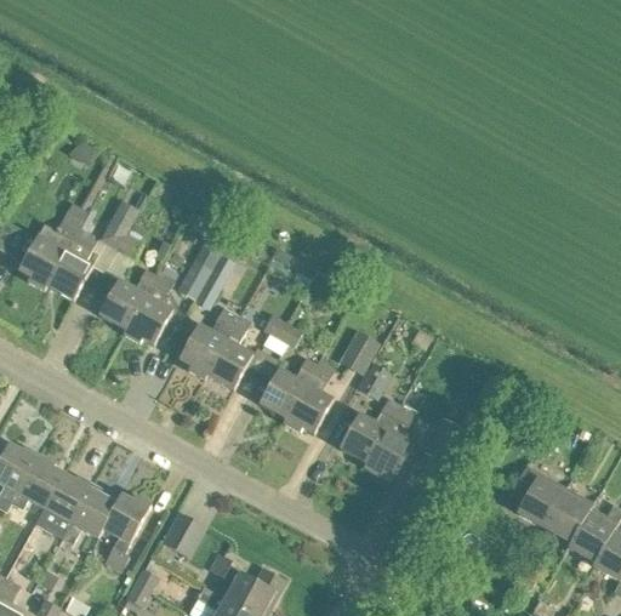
[(119,250),(137,217),(141,211),(121,200),(101,239),(119,250)]
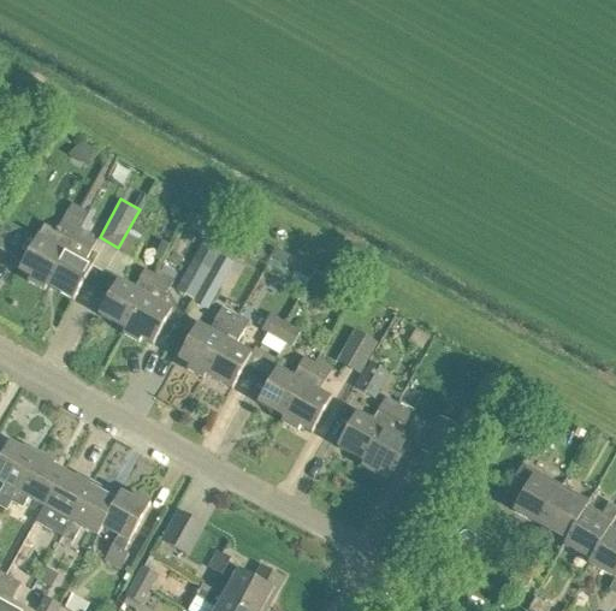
[(0,224),(0,257),(19,268),(30,274),(28,279),(45,289),(47,284),(46,284),(76,230),(77,230),(78,226),(63,217),(55,230),(43,224),(37,236),(4,217),(0,224)]
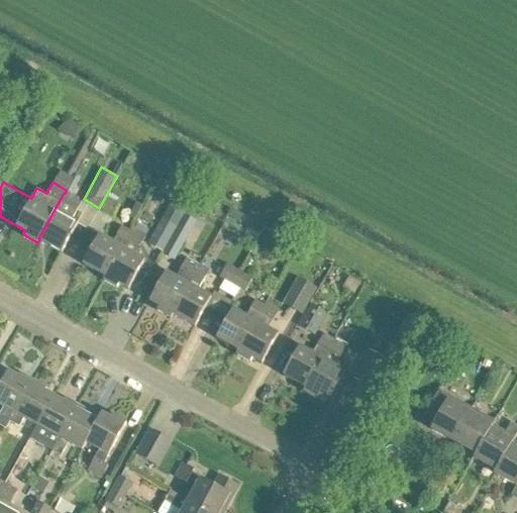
[(78,222),(72,218),(81,200),(78,198),(80,195),(67,188),(66,190),(65,193),(64,193),(38,238),(39,238),(62,250),(78,222)]
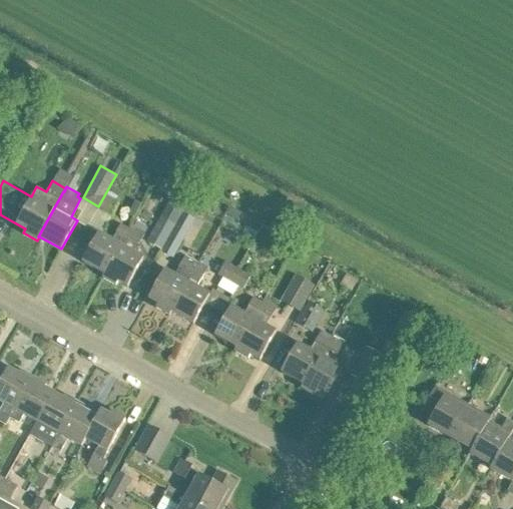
[(104,194),(98,206),(111,213),(117,201),(104,194)]
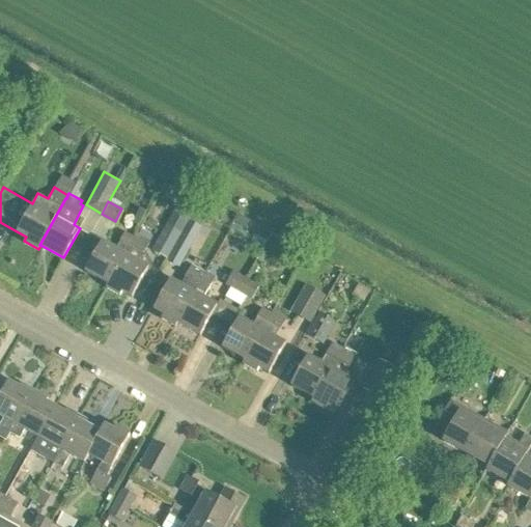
[(166,256),(180,231),(166,223),(151,249),(166,256)]
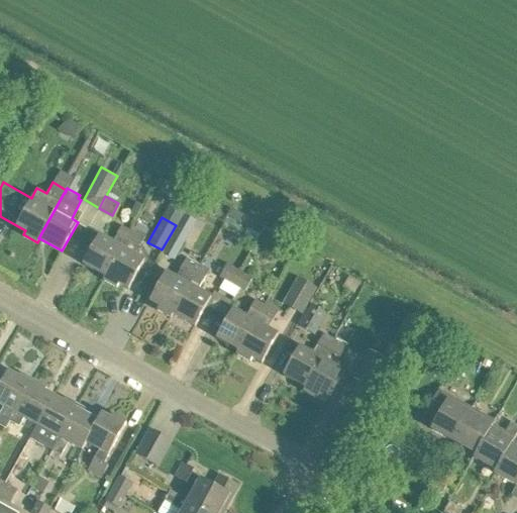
[(163,250),(174,257),(189,230),(179,223),(163,250)]
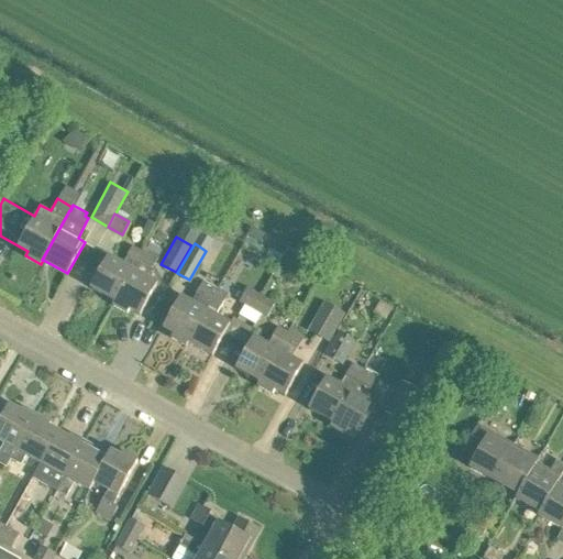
[(114,299),(142,251),(132,245),(122,263),(108,254),(90,286),(114,299)]
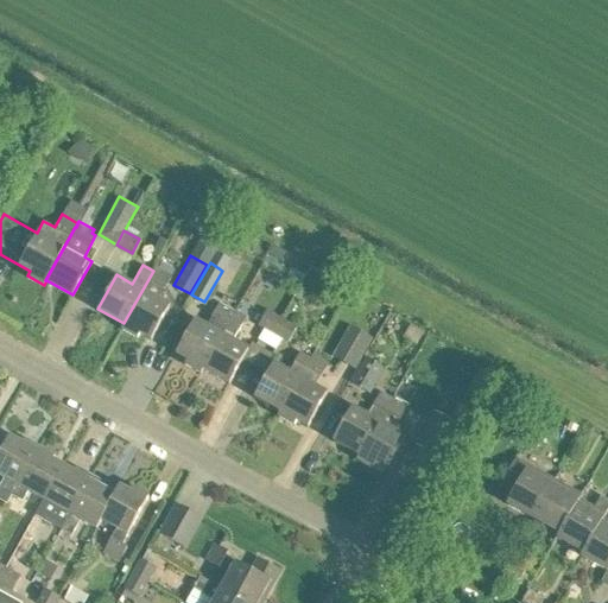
[(153,271),(124,323),(121,328),(137,336),(139,332),(151,338),(168,308),(170,309),(175,300),(165,285),(171,274),(156,266),(153,271)]
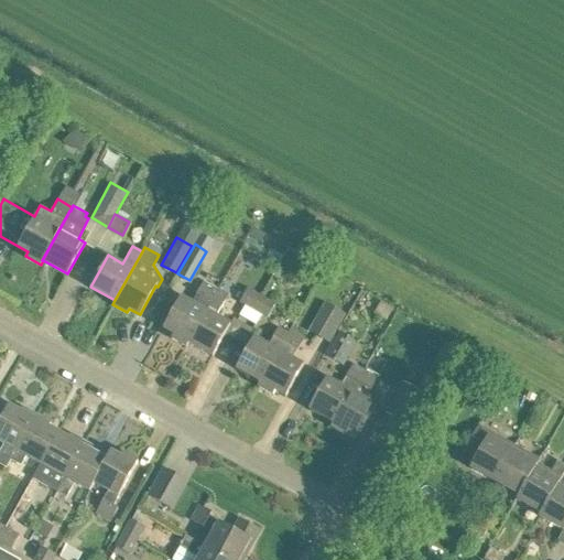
[(203,280),(191,301),(181,295),(163,327),(173,333),(171,337),(186,345),(188,341),(218,288),(203,280)]
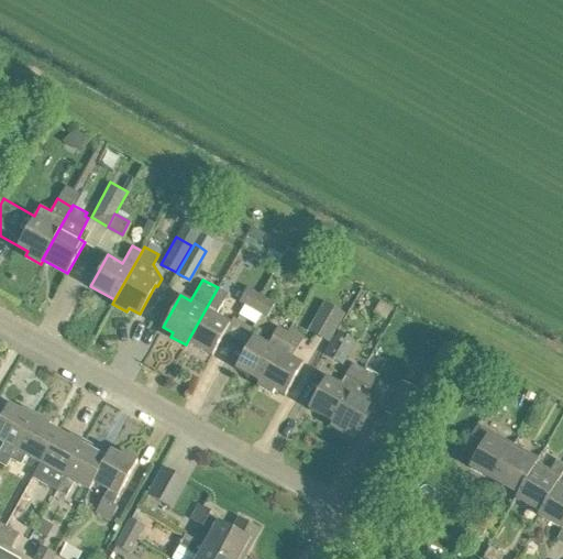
[(218,287),(188,340),(212,354),(230,322),(214,315),(227,293),(218,287)]
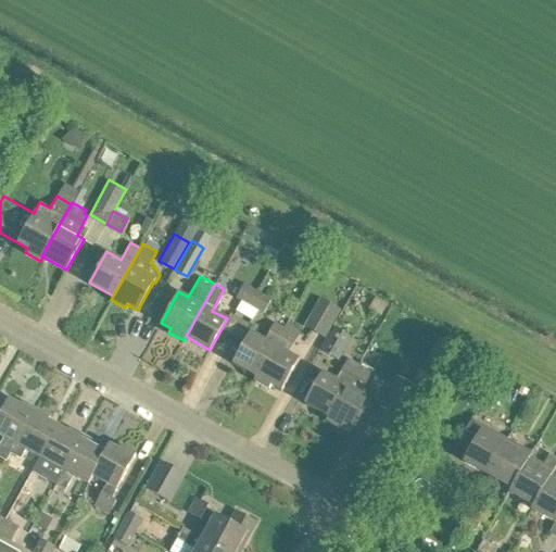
[(250,303),(257,291),(243,284),(237,296),(250,303)]
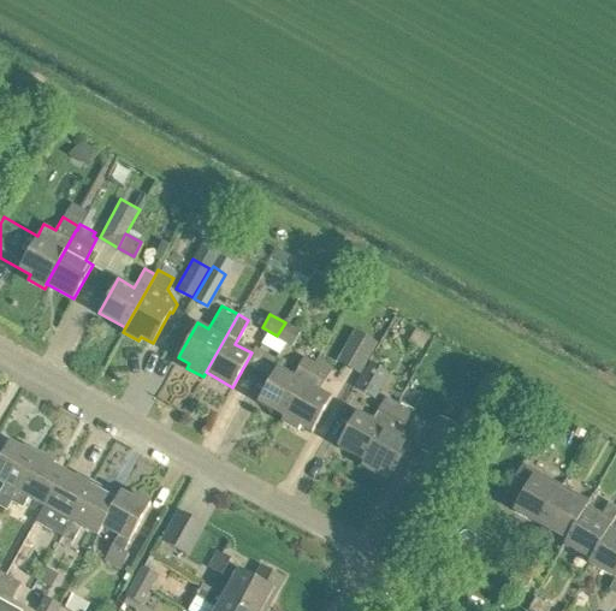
[(300,331),(285,322),(277,336),(292,344),(300,331)]
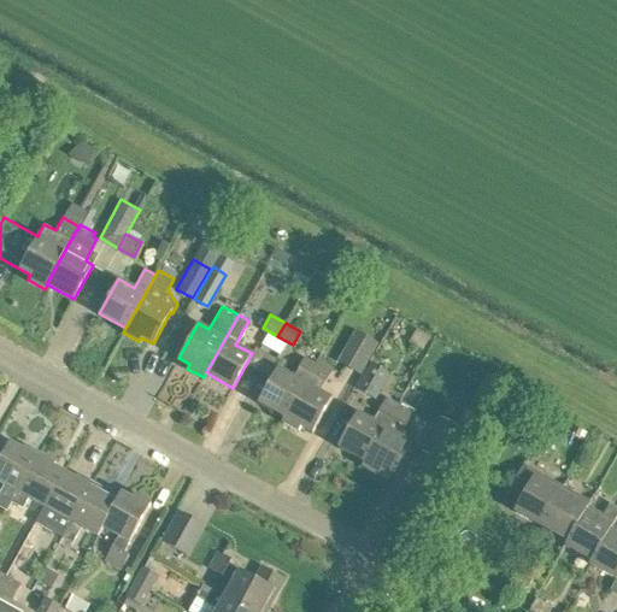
[(360,372),(377,341),(354,329),(338,359),(360,372)]
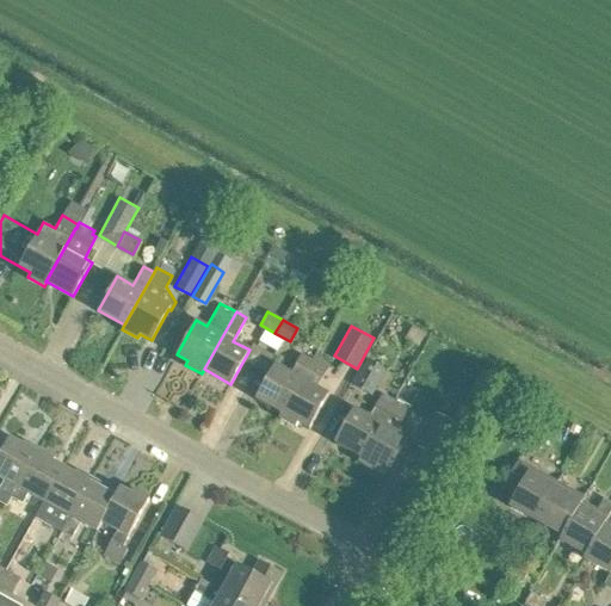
[(282,412),(312,359),(301,353),(290,372),(275,364),(255,397),(282,412)]
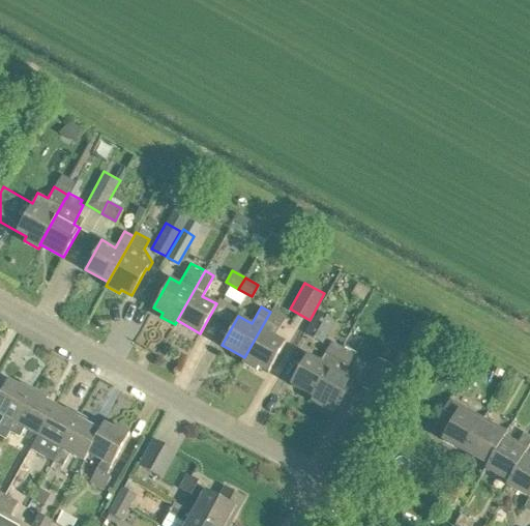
[(270,312),(244,357),(242,361),(256,370),(259,366),(268,371),(285,342),(274,335),(286,316),(272,308),(270,312)]
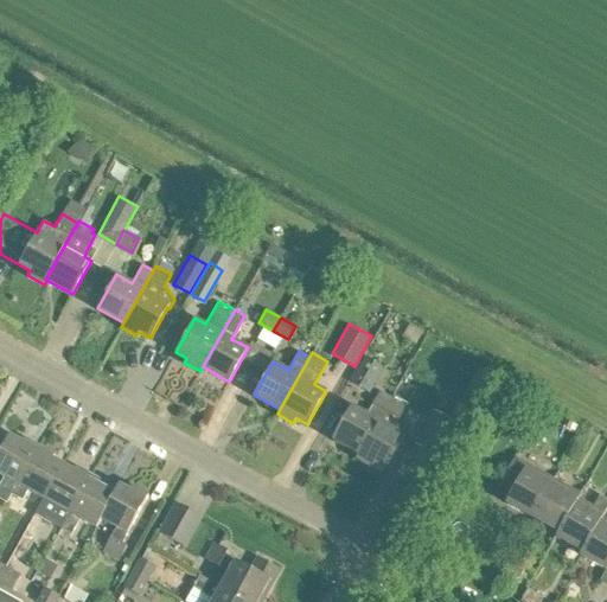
[(363,354),(349,379),(370,390),(383,365),(363,354)]
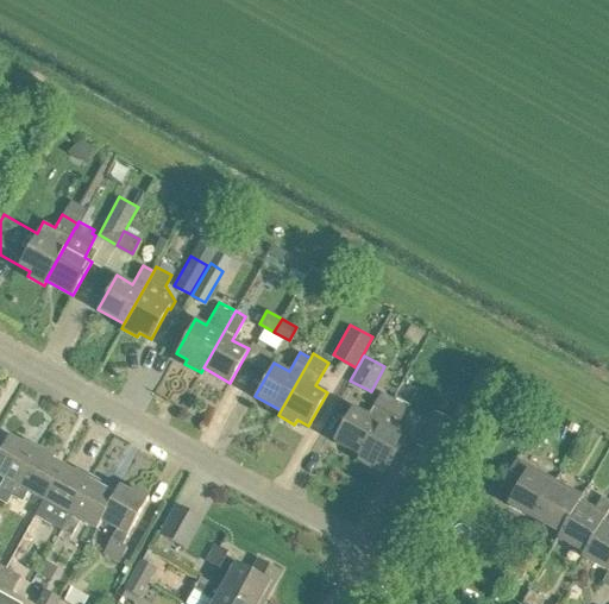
[(333,440),(359,454),(391,397),(381,391),(368,415),(352,406),(333,440)]
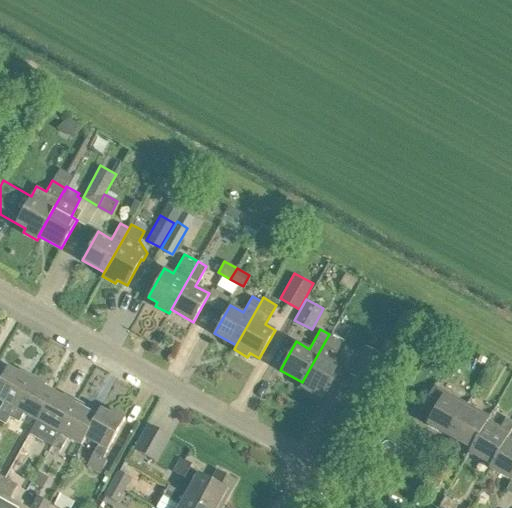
[(342,341),(329,334),(302,382),(300,386),(313,393),(316,389),(325,395),(341,366),(327,359),(332,350),(336,353),(342,341)]
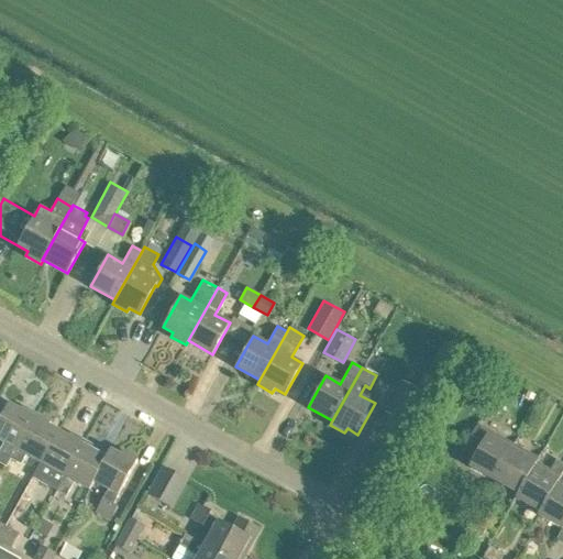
[(401,419),(418,388),(403,380),(385,410),(401,419)]
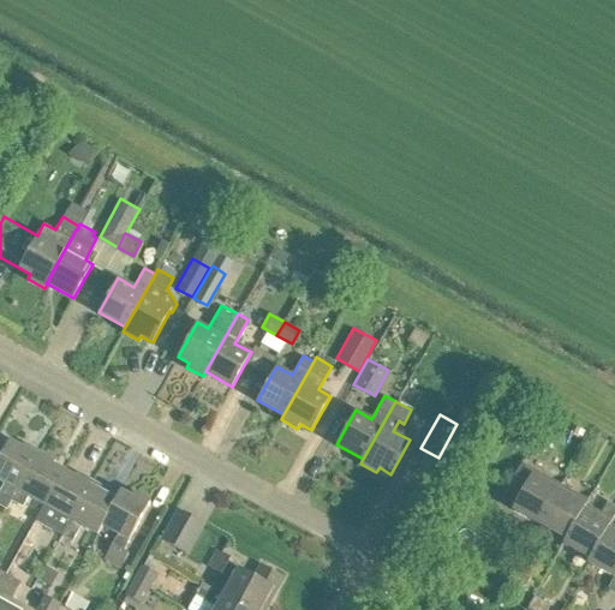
[(12,500),(39,450),(23,441),(21,446),(10,440),(0,455),(0,478),(7,483),(0,494),(0,503),(7,508),(12,500)]
